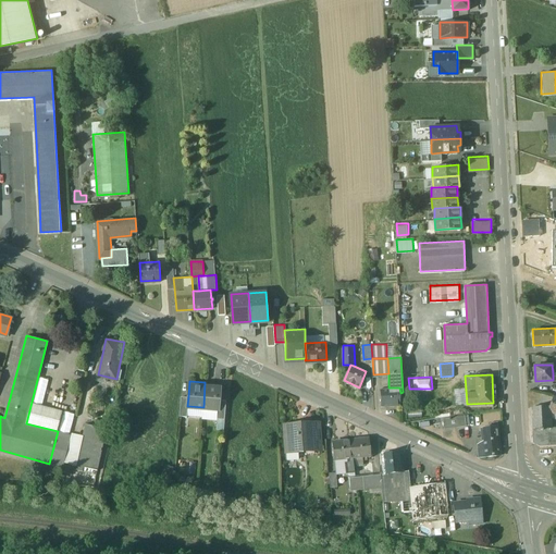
[(221,384),(205,382),(204,407),(218,408),(219,408),(220,398),(221,384)]
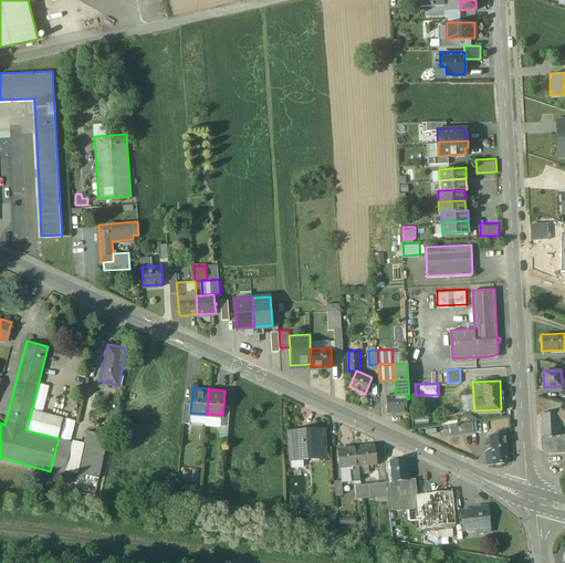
[(395,394),(387,394),(388,412),(407,410),(407,399),(406,394),(395,394)]
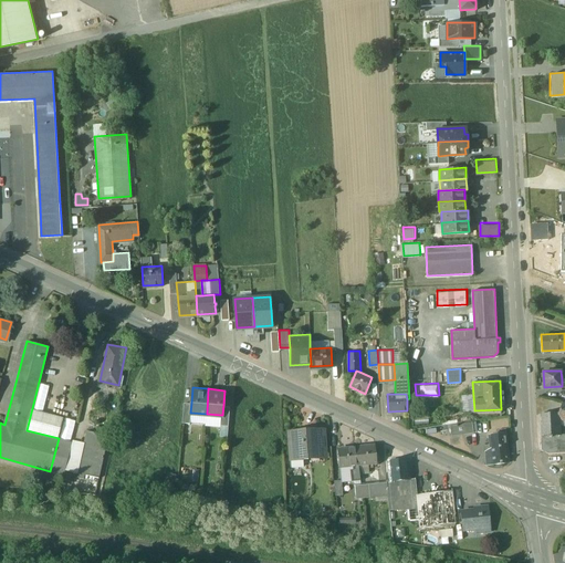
[(230,406),(223,405),(222,415),(221,415),(221,425),(229,425),(230,406)]
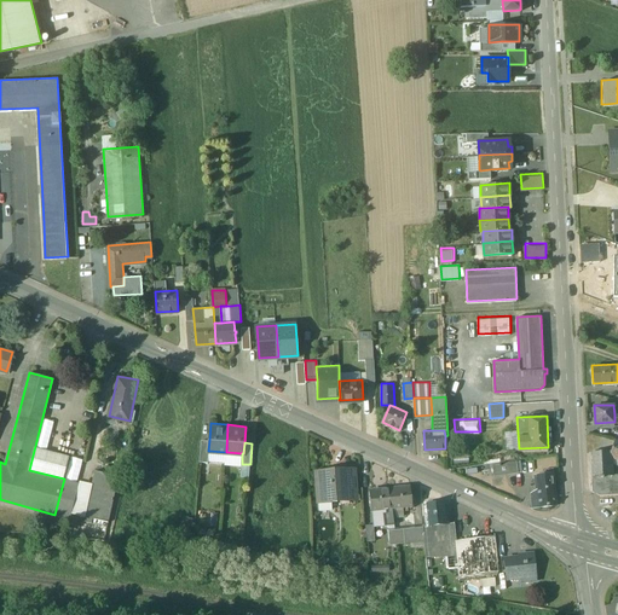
[(70,456),(35,446),(29,470),(64,479),(70,456)]
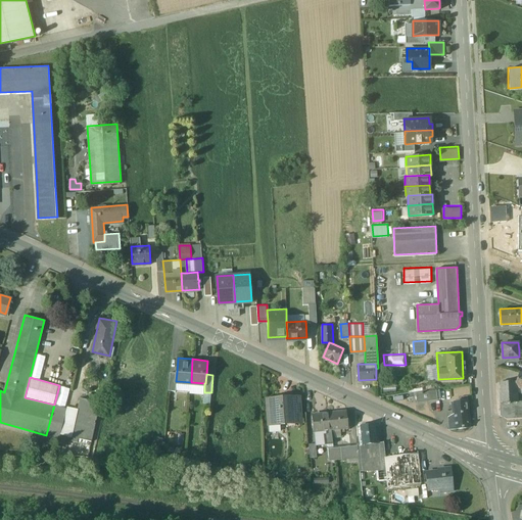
[(515,381),(499,382),(500,403),(516,400),(515,385),(515,381)]
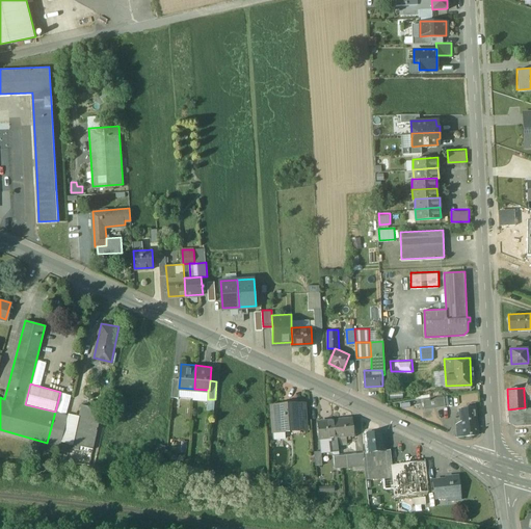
[(437,397),(424,398),(425,407),(439,405),(437,397)]
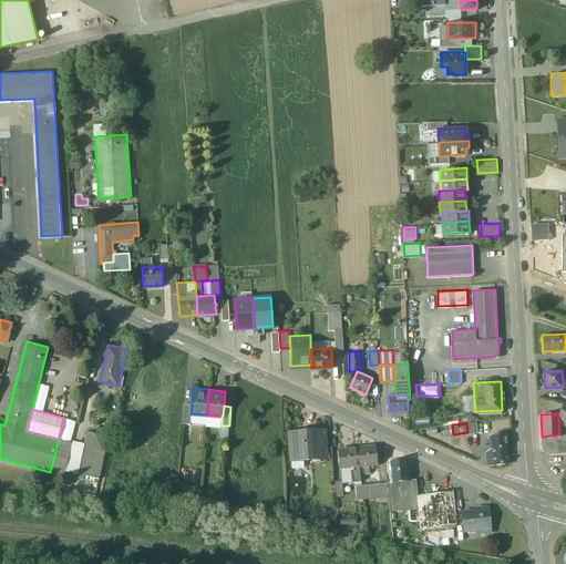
[(325,429),(312,430),(312,442),(319,442),(319,448),(326,448),(325,429)]
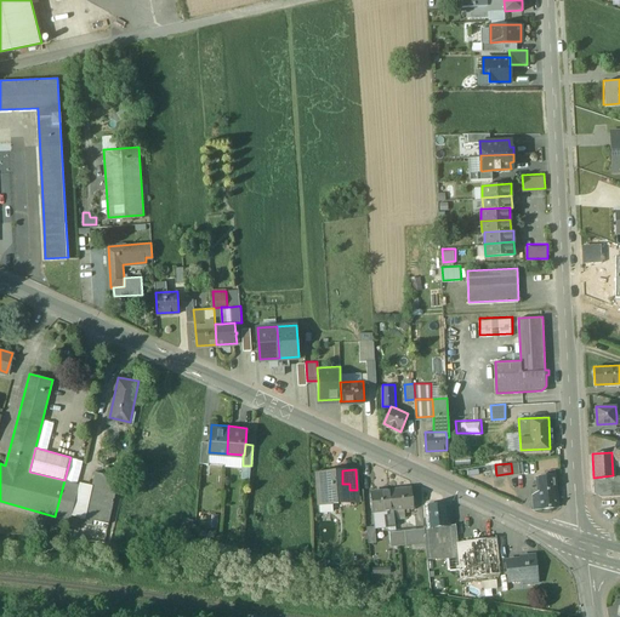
[(341,474),(318,475),(319,501),(320,501),(331,501),(334,502),(339,502),(341,498),(341,496),(357,495),(357,490),(350,490),(350,484),(342,484),(342,470),(341,470),(341,474)]
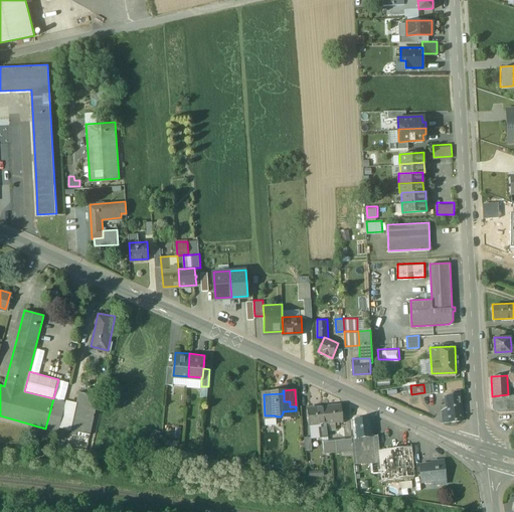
[(99,395),(79,391),(70,430),(71,430),(77,431),(91,434),(99,395)]
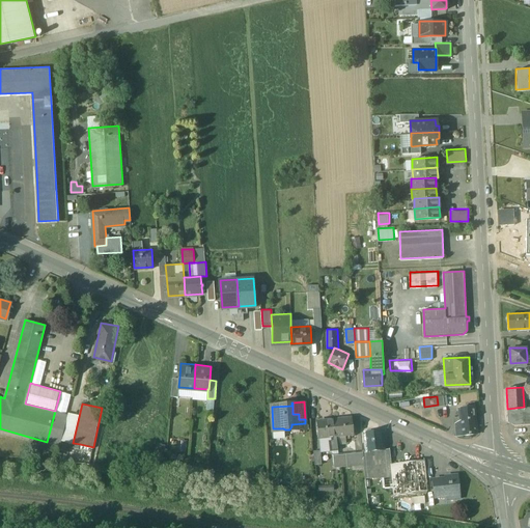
[(475,406),(458,407),(459,418),(476,417),(475,406)]
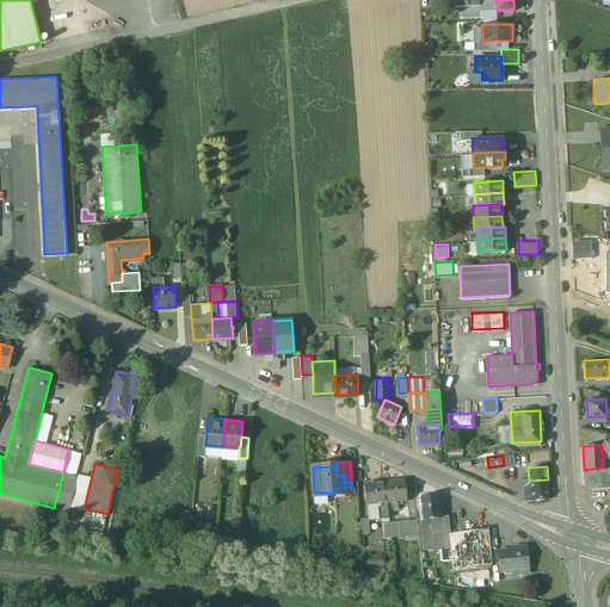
[(609,466),(603,468),(584,470),(584,483),(592,488),(609,485),(609,466)]
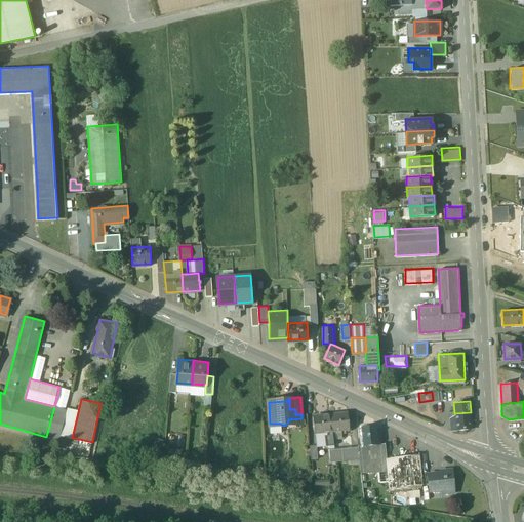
[(54,406),(46,437),(59,440),(67,409),(54,406)]
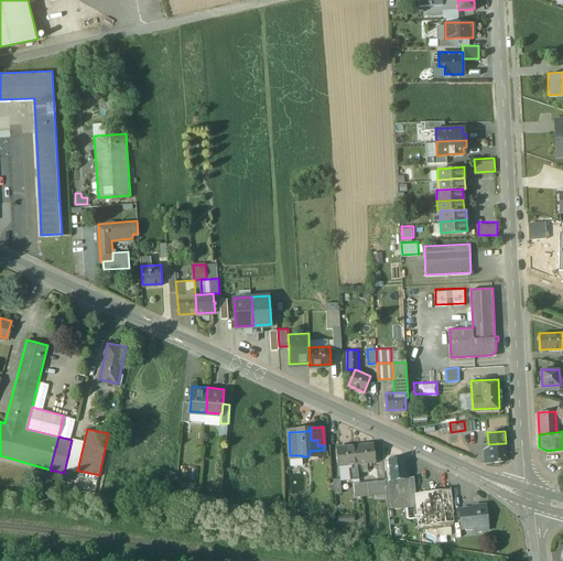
[(374,442),(355,444),(357,463),(376,461),(374,442)]
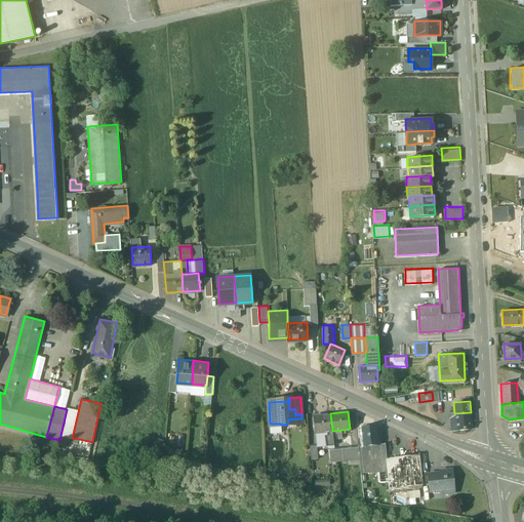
[(471,412),(454,413),(454,416),(449,417),(450,429),(472,428),(471,412)]
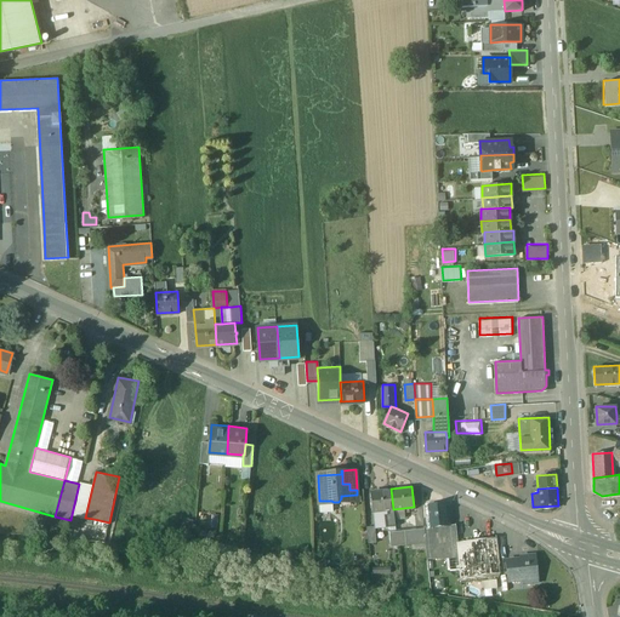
[(391,489),(371,491),(374,512),(388,510),(393,509),(391,489)]
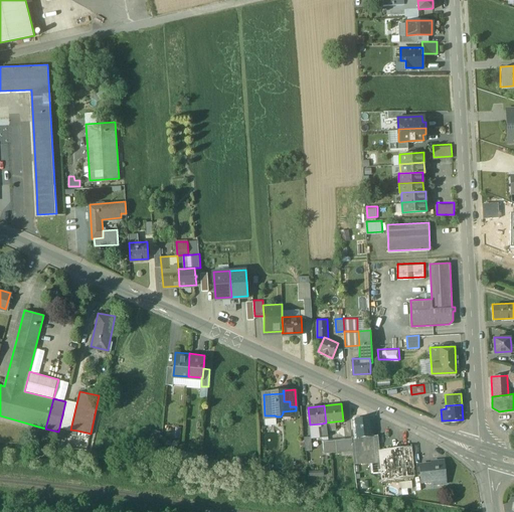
[(275,415),(266,415),(266,421),(268,423),(275,422),(277,420),(277,416),(275,415)]
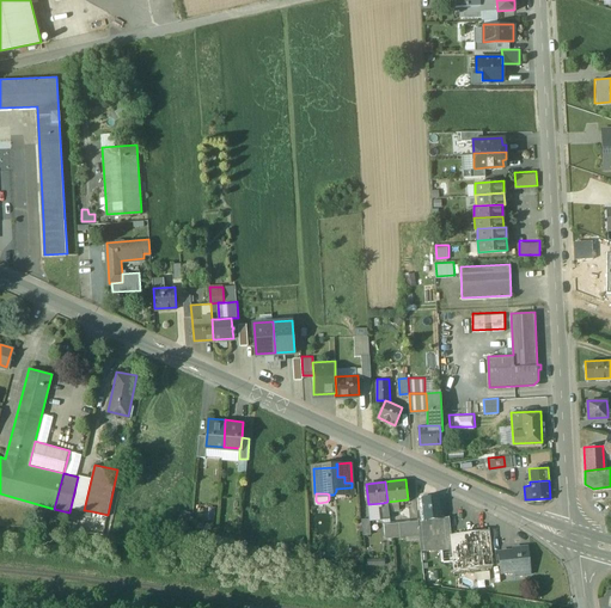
[(440,495),(421,497),(423,519),(428,517),(443,516),(440,495)]
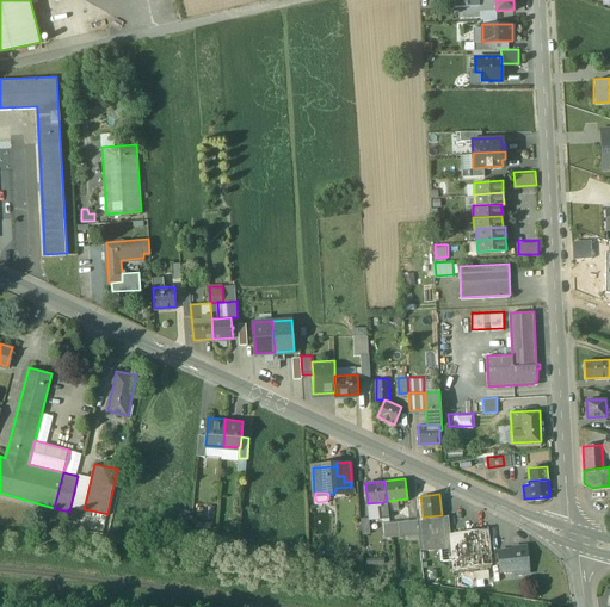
[(387,501),(382,502),(382,506),(379,506),(381,518),(389,516),(387,501)]
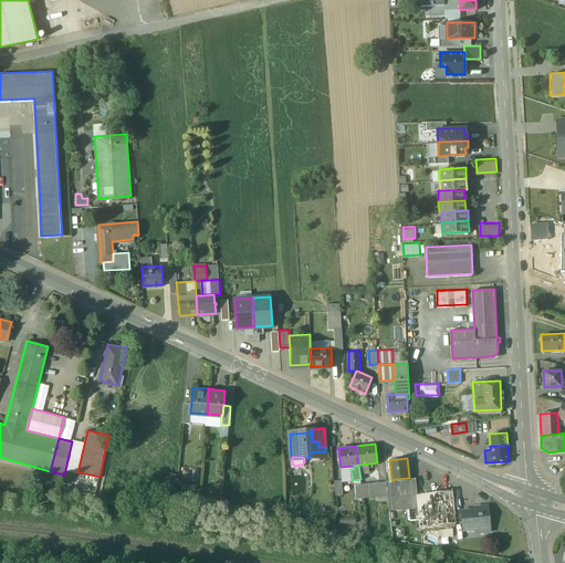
[(409,478),(396,479),(397,496),(388,497),(389,509),(418,507),(417,493),(416,477),(409,478)]
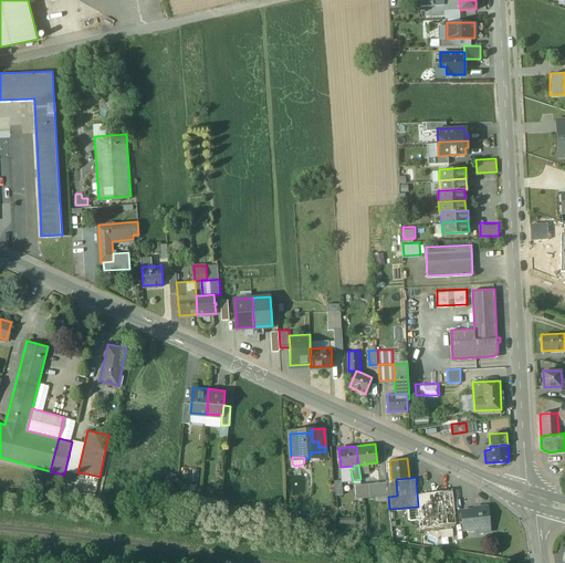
[(391,480),(387,480),(388,493),(388,497),(397,496),(396,479),(391,480)]
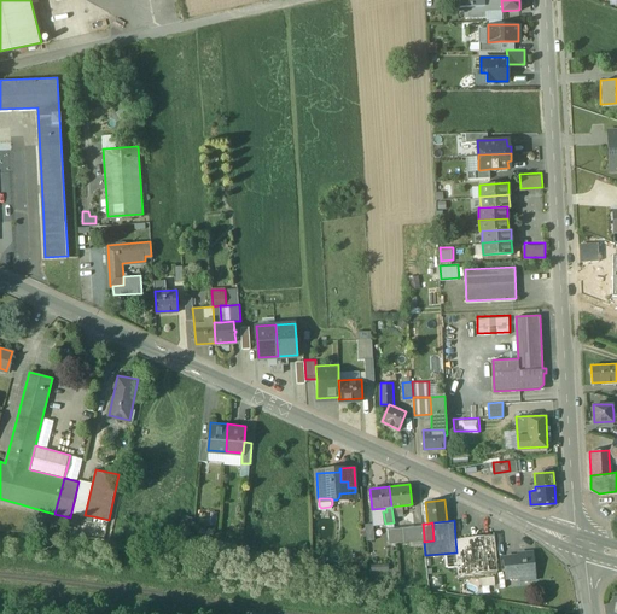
[(423,524),(388,527),(389,542),(424,538),(423,524)]
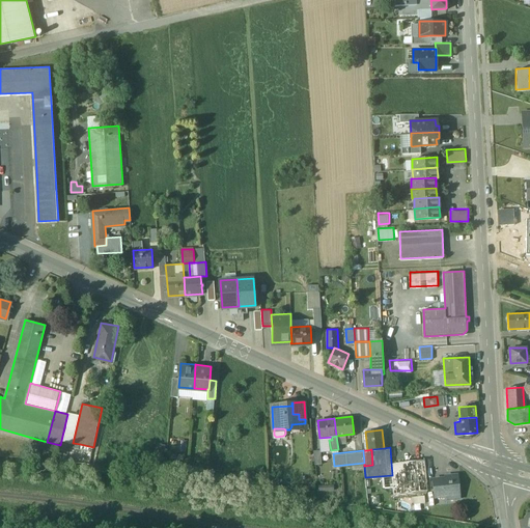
[(424,460),(391,463),(392,475),(394,494),(427,491),(424,460)]
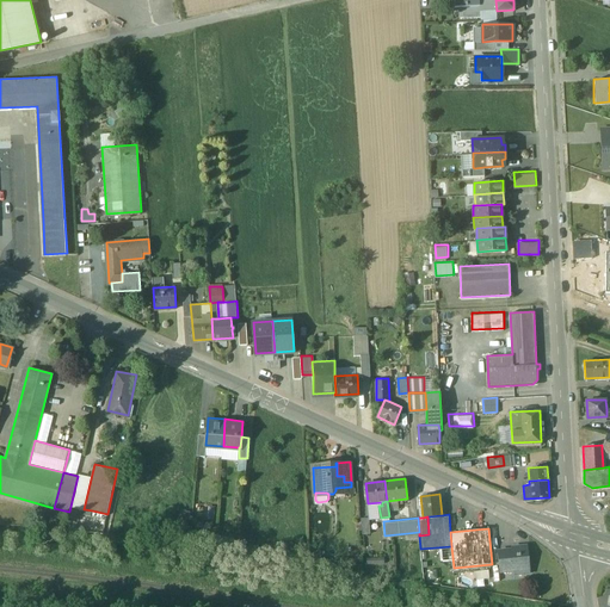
[(512,549),(498,551),(500,571),(529,568),(527,544),(512,546),(512,549)]
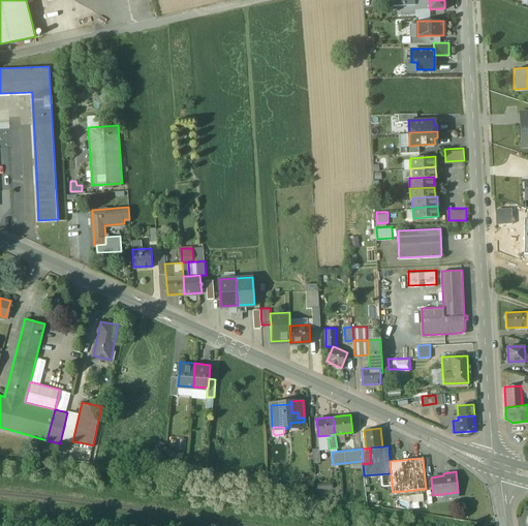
[(317,483),(316,492),(340,492),(340,483),(317,483)]
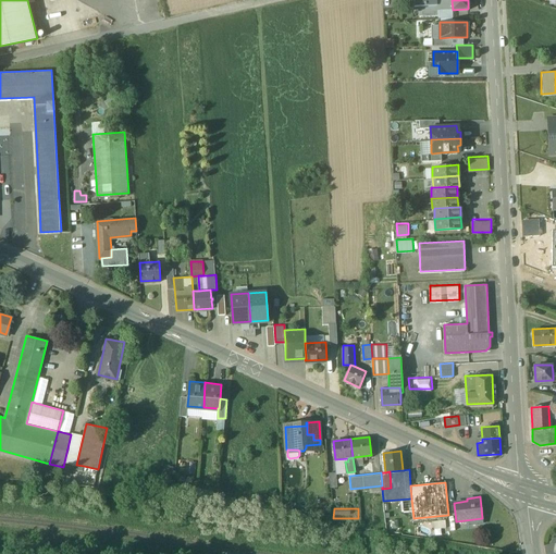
[(445,519),(433,520),(434,528),(446,527),(445,519)]
